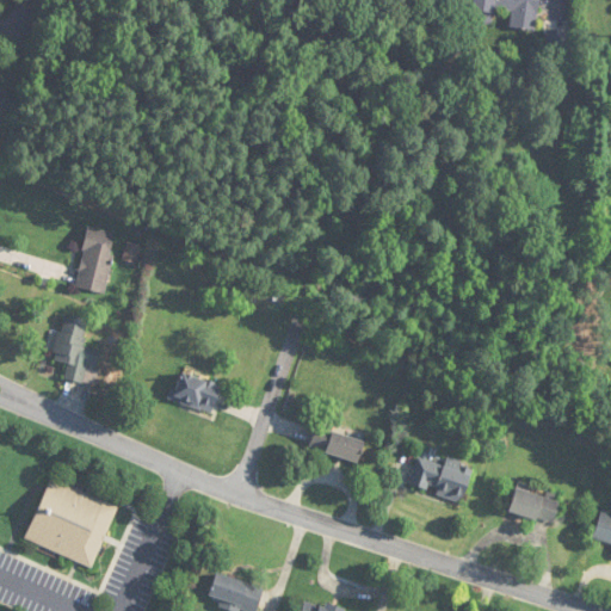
[(538,0),(471,0),(469,22),(493,25),(495,10),(513,12),(511,29),(535,32),(538,0)]
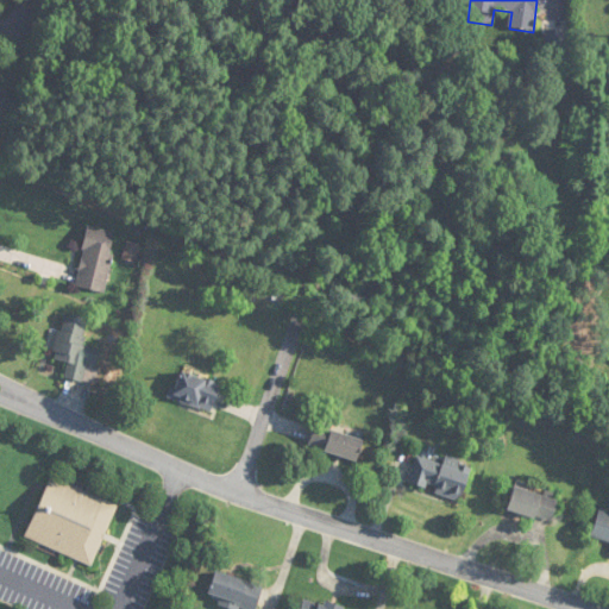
[(75,287),(104,292),(115,232),(87,226),(75,287)]
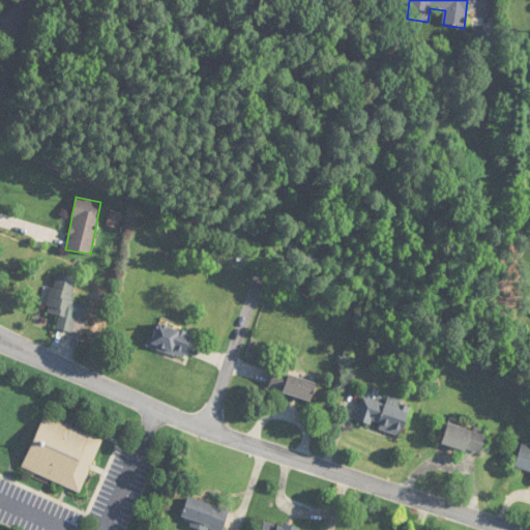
[(46,313),(58,316),(56,329),(71,332),(78,302),(72,301),(77,277),(54,273),(46,313)]
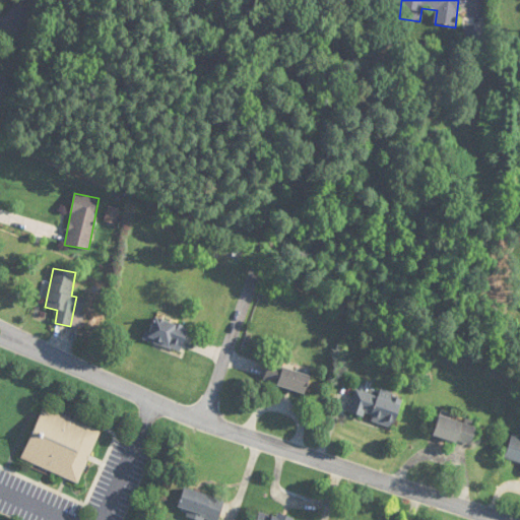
[(180,352),(189,328),(152,315),(144,339),(180,352)]
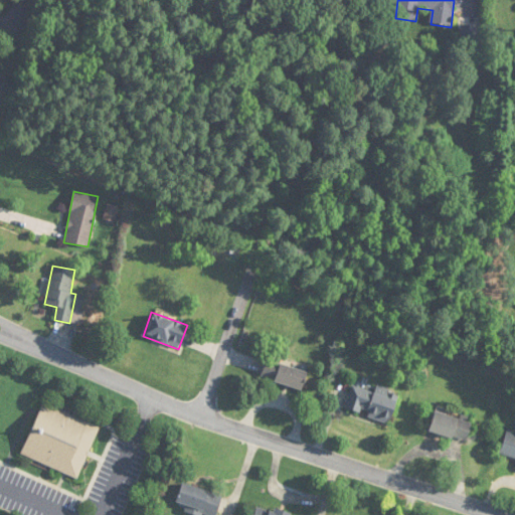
[(308,371),(267,359),(261,378),(302,390),(308,371)]
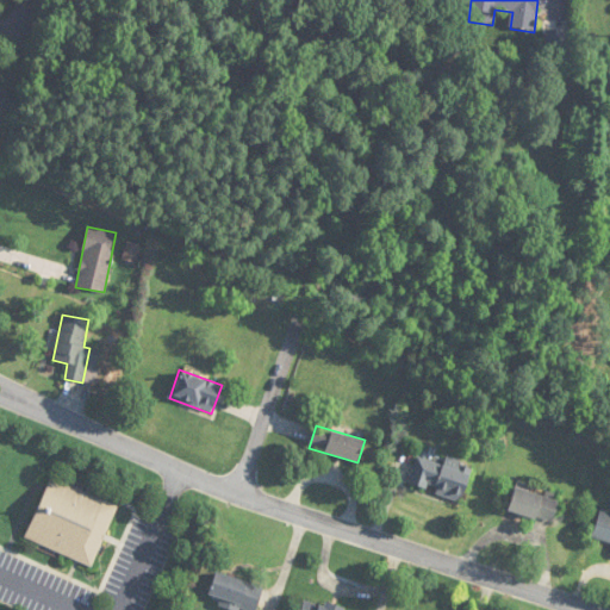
[(472,465),(447,458),(444,464),(417,455),(409,485),(462,500),(472,465)]
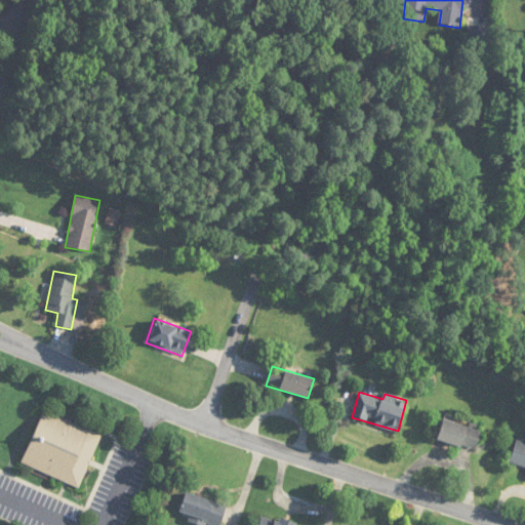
[(23,465),(80,487),(102,434),(43,411),(23,465)]
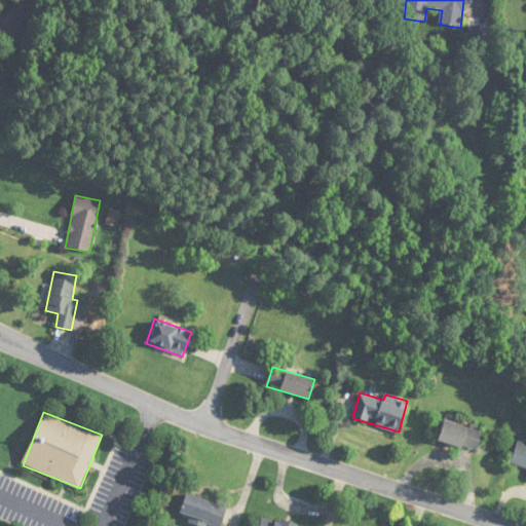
[(483,431),(445,420),(438,440),(477,452),(483,431)]
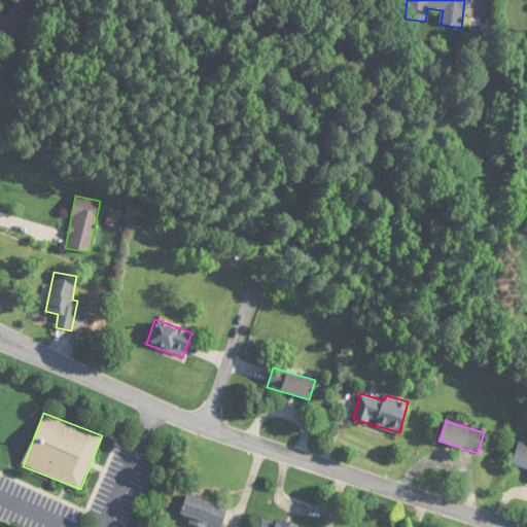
[(526,444),(518,442),(512,465),(526,468),(526,444)]
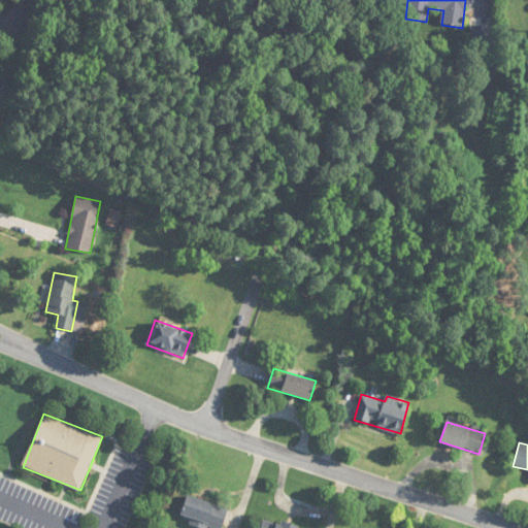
[(212,527),(222,527),(228,507),(188,495),(180,519),(212,527)]
